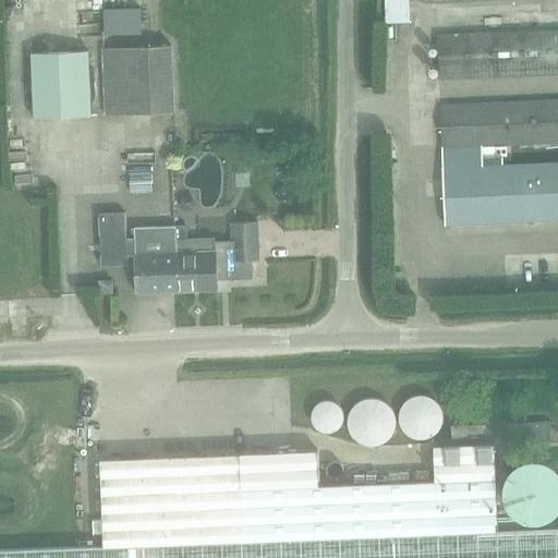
[(385,0),(386,20),(411,19),(409,0),(385,0)]
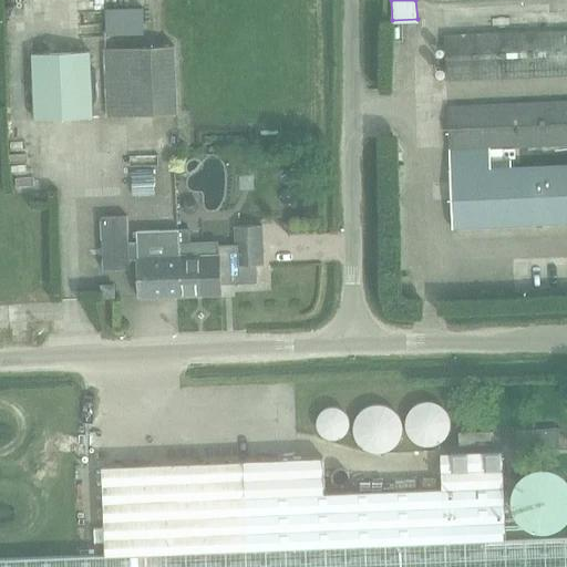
[(102,11),(104,38),(145,34),(143,8),(102,11)]
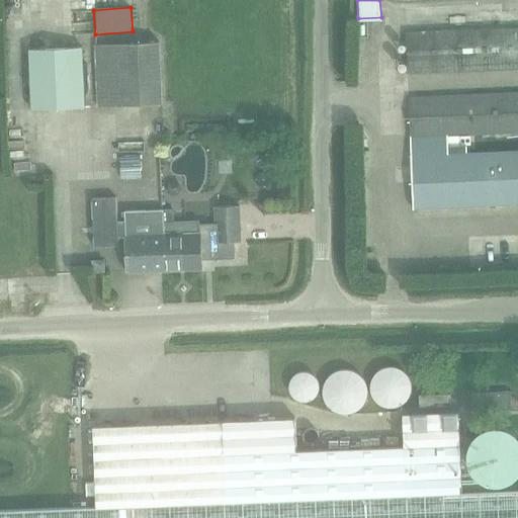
[(517,28),(406,34),(408,73),(517,67),(517,95),(409,99),(413,208),(517,203),(517,152),(467,154),(466,146),(448,147),(448,135),(517,132),(517,28)]
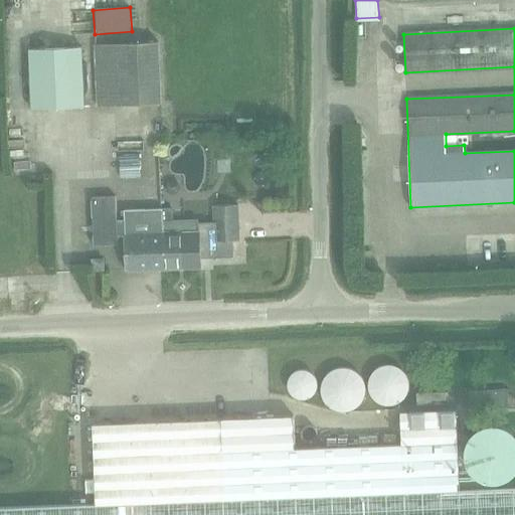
[(95,44),(98,107),(161,104),(158,42),(95,44)]
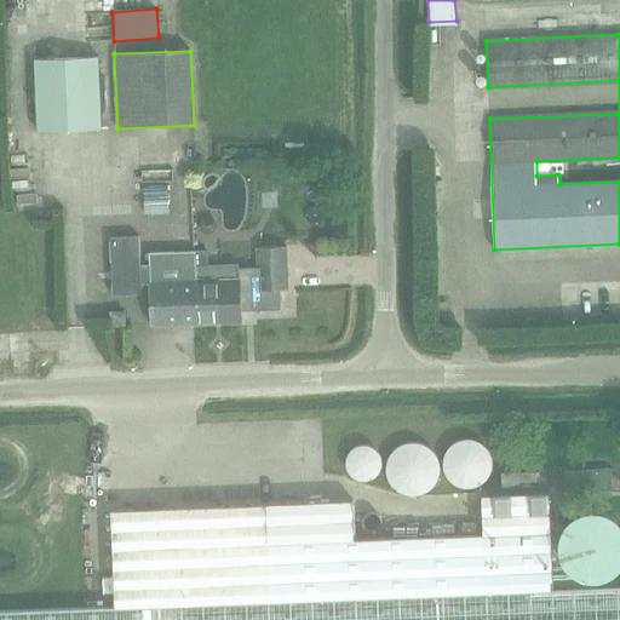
[(38,131),(102,128),(98,57),(34,59),(38,131)]
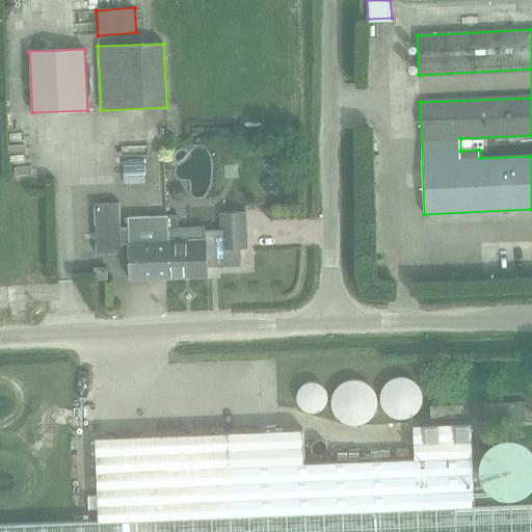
[(139,170),(160,170),(159,151),(139,151),(139,170)]
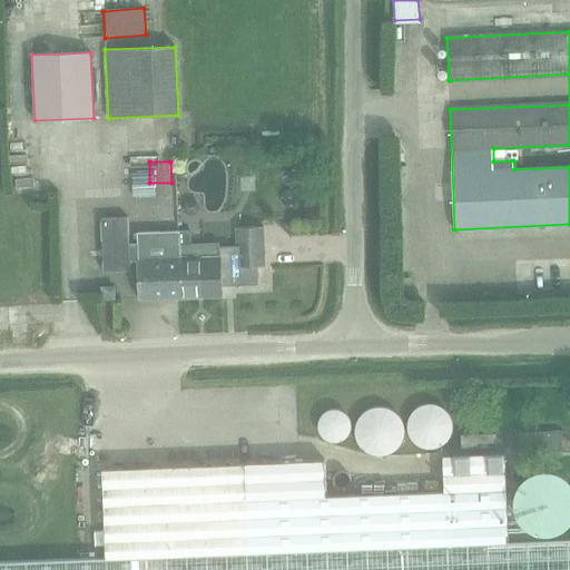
[(128,218),(102,219),(105,272),(131,271),(131,261),(139,261),(141,298),(183,297),(179,231),(138,232),(138,244),(129,244),(128,218)]
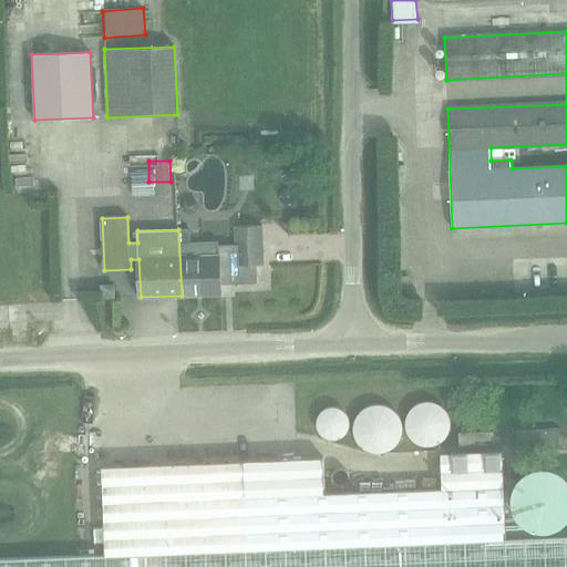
[(191,229),(178,229),(182,296),(220,295),(220,285),(257,284),(256,266),(264,266),(261,226),(236,226),(237,249),(219,249),(219,244),(191,245),(191,229)]
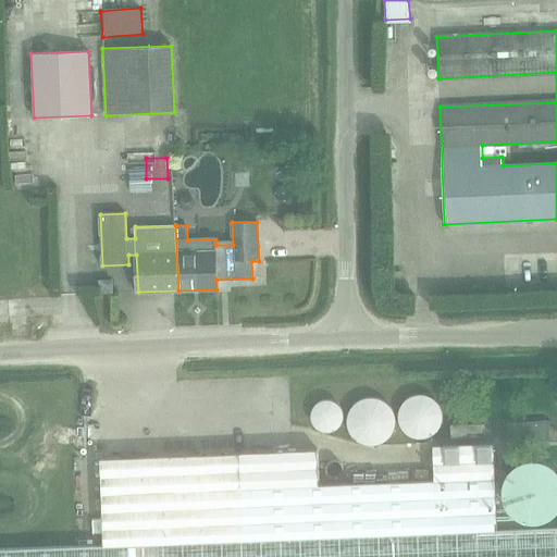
[(112,281),(99,281),(100,294),(112,293),(112,281)]
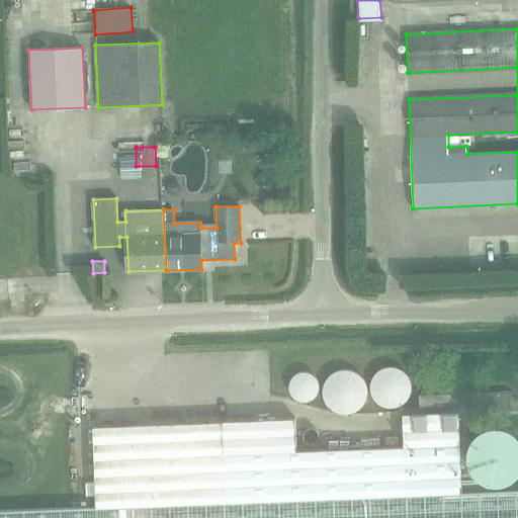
[(96,507),(0,511),(0,517),(517,517),(517,490),(462,493),(460,444),(459,412),(402,414),(404,446),(362,448),(296,450),(295,430),(295,419),(271,420),(223,421),(93,426),(96,507)]
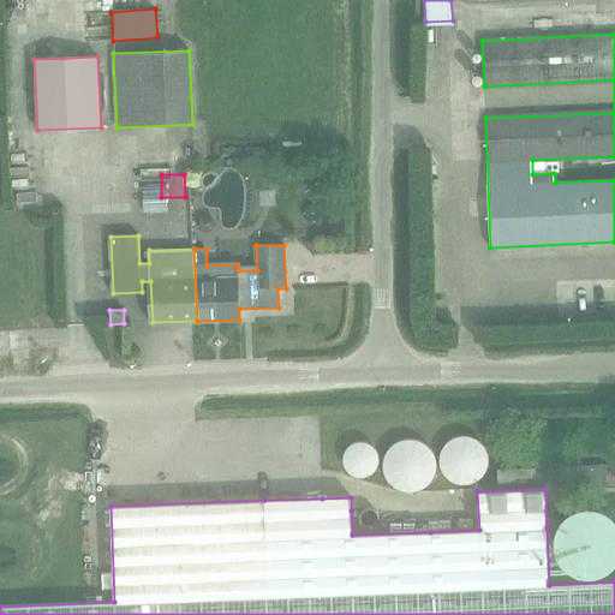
[(555,542),(555,544),(555,548),(556,554),(559,559),(562,563),(567,568),(572,572),(578,574),(583,575),(589,577),(595,575),(601,574),(607,572),(611,568),(614,563),(614,518),(611,515),(607,512),(601,509),(595,507),(589,507),(583,507),(578,509),(572,512),(567,515),(562,519),(559,524),(556,530),(555,536),(555,542)]
